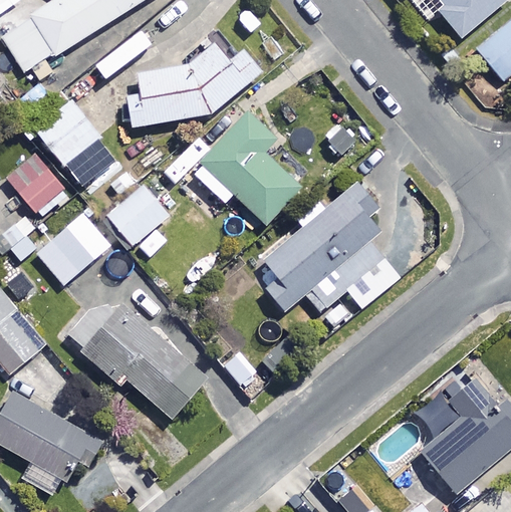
[(58,0),(1,37),(26,75),(144,0),(58,0)]
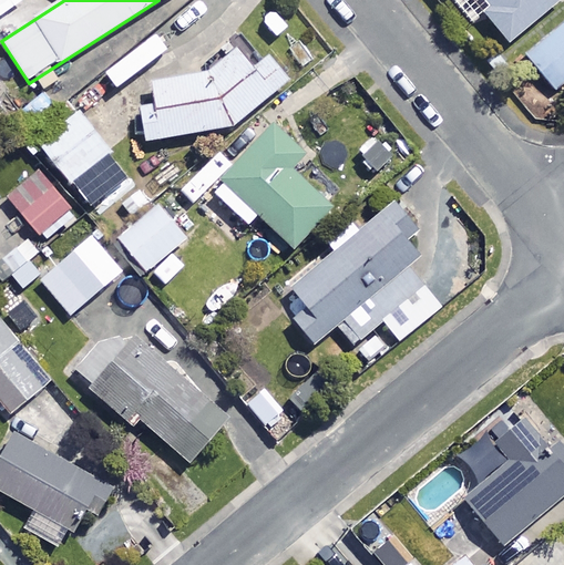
[(451,0),(470,24),(484,13),(508,42),(562,0),(451,0)]
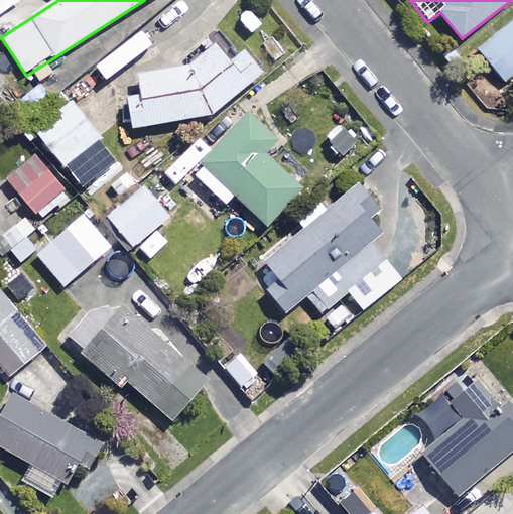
[(512,74),(512,23),(510,21),(476,50),(503,83),(512,74)]
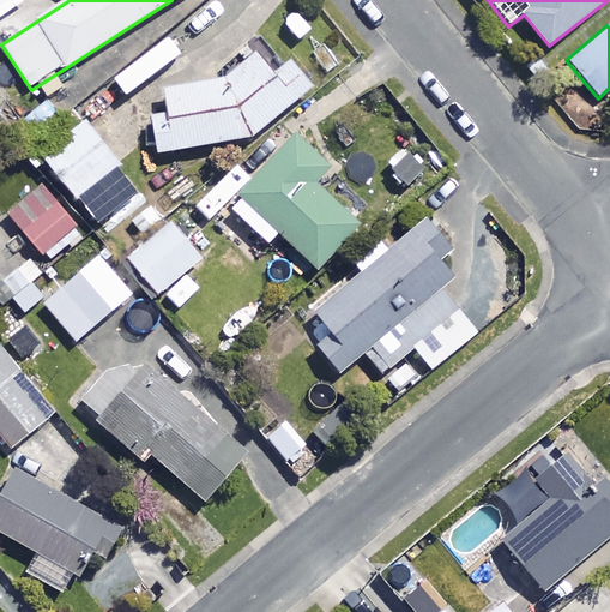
[(309,90),(290,63),(273,75),(258,52),(218,78),(165,89),(170,114),(152,117),(159,154),(252,137),(309,90)]
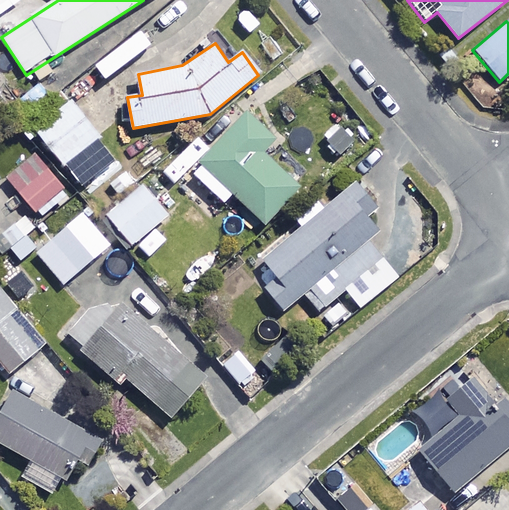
[(100,137),(72,102),(35,131),(64,167),(100,137)]
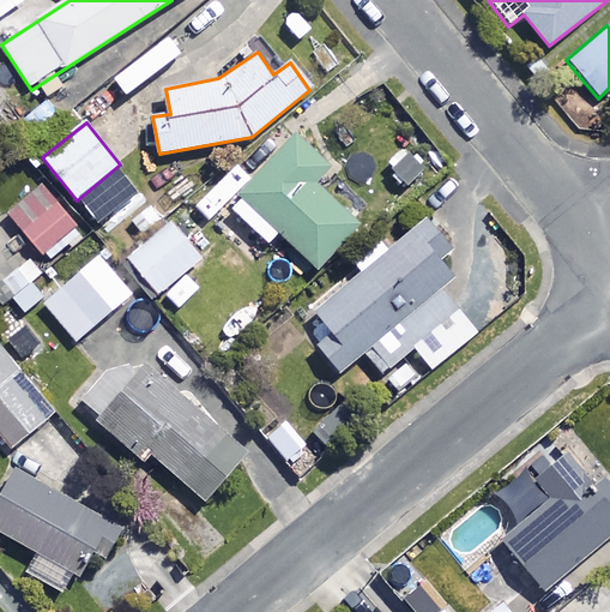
[(331,165),(297,133),(228,204),(269,244),(279,233),(316,269),(360,225),(315,181),(331,165)]
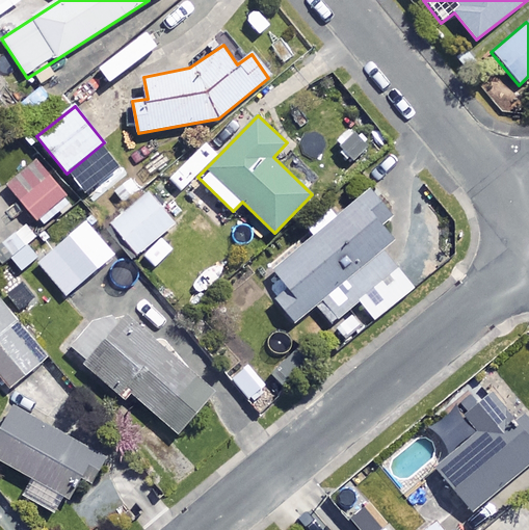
[(65,195),(36,160),(7,185),(36,219),(65,195)]
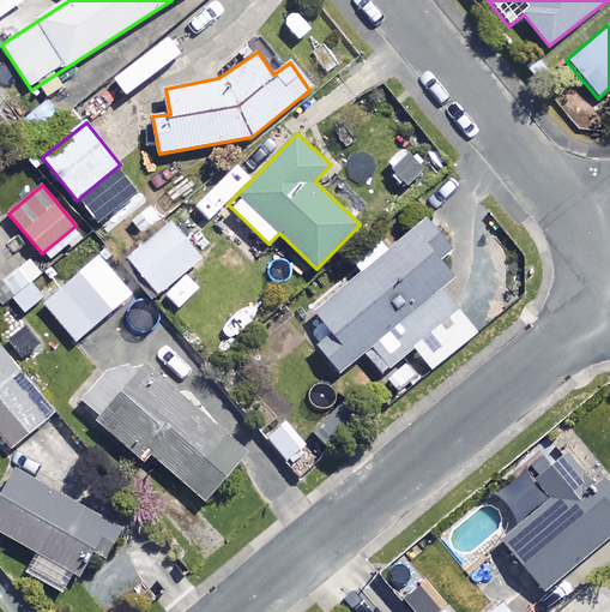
[(467,264),(428,217),(388,251),(378,239),(352,261),(362,270),(314,311),(332,333),(316,345),(342,375),(364,357),(380,376),(457,310),(439,288),(467,264)]
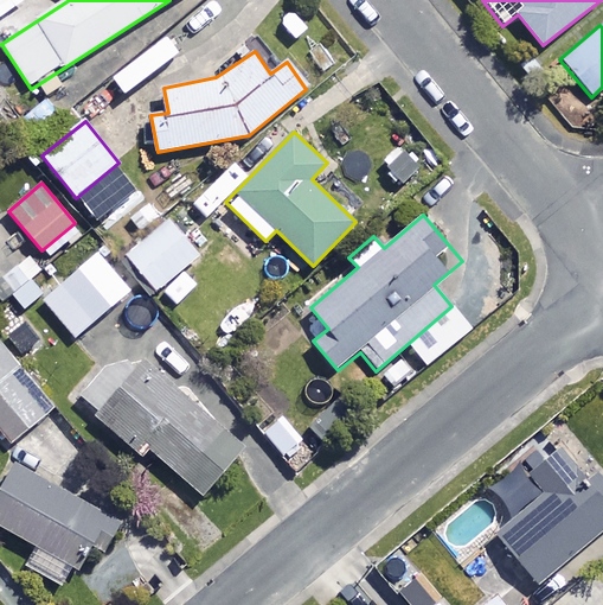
[(200,255),(168,218),(126,255),(158,292),(200,255)]
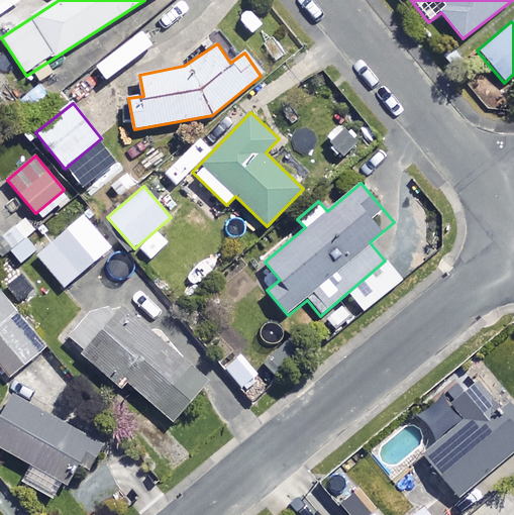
[(110,248),(84,216),(37,254),(63,287),(110,248)]
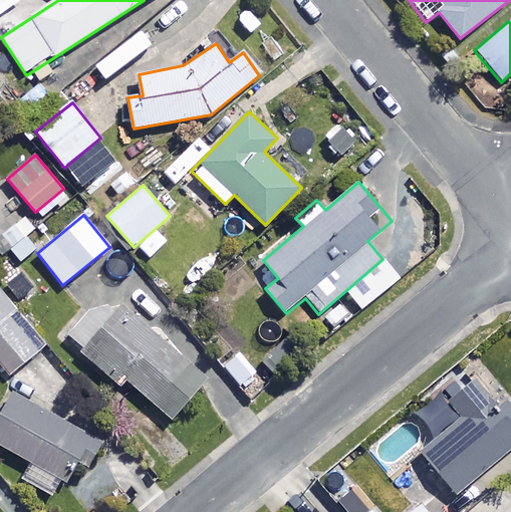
[(13,248),(34,231),(23,218),(2,235),(13,248)]
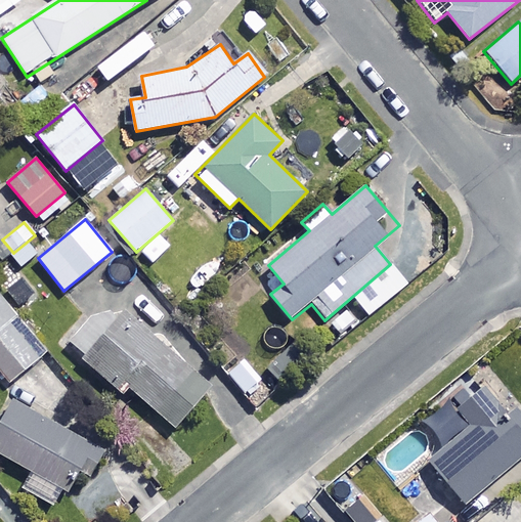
[(46,352),(0,296),(0,371),(9,382),(46,352)]
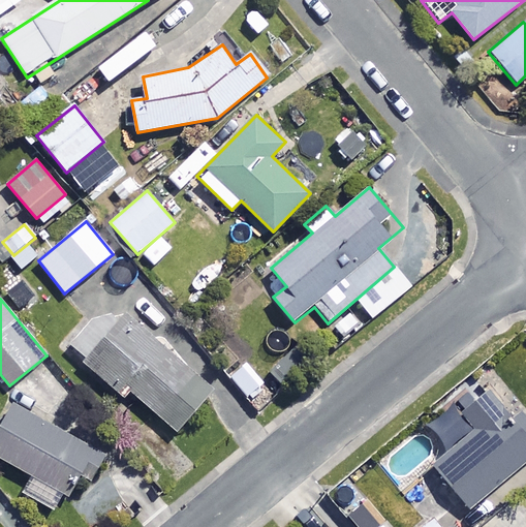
[(212,393),(125,315),(111,331),(95,316),(67,347),(124,398),(130,391),(177,432),(212,393)]
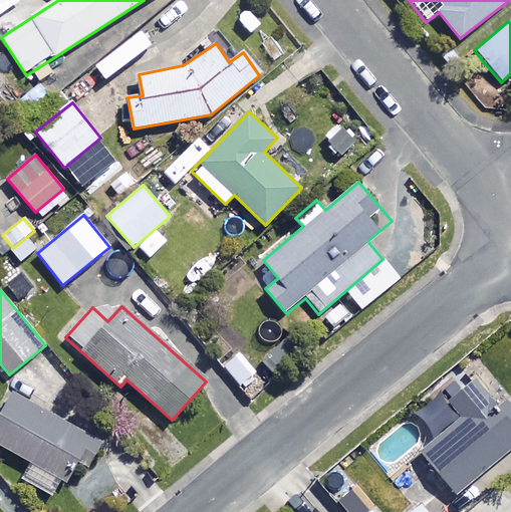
[(510,405),(493,385),(473,378),(451,398),(445,390),(416,415),(437,440),(421,453),(456,494),(510,447),(510,405)]
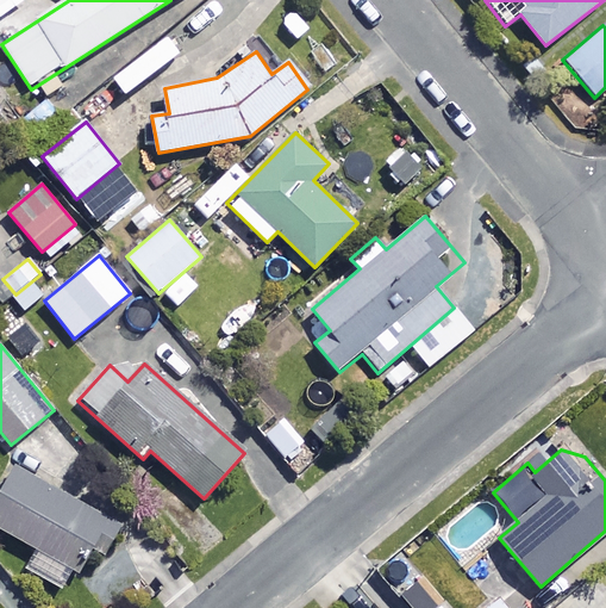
[(108,523),(16,467),(0,492),(0,527),(38,550),(26,569),(67,593),(108,523)]
